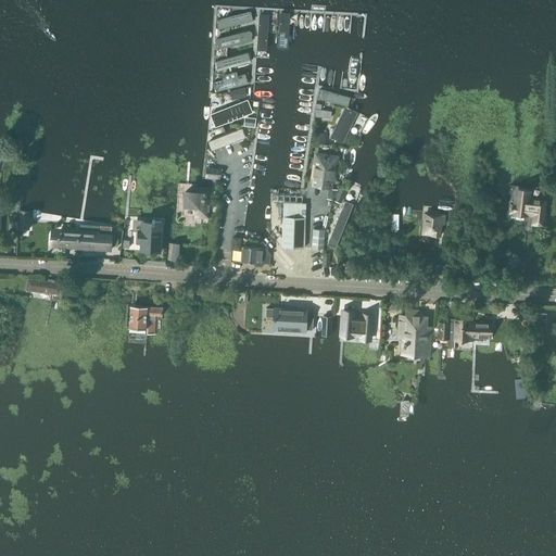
[(215,19),(217,27),(241,22),(252,20),(249,10),(215,19)]
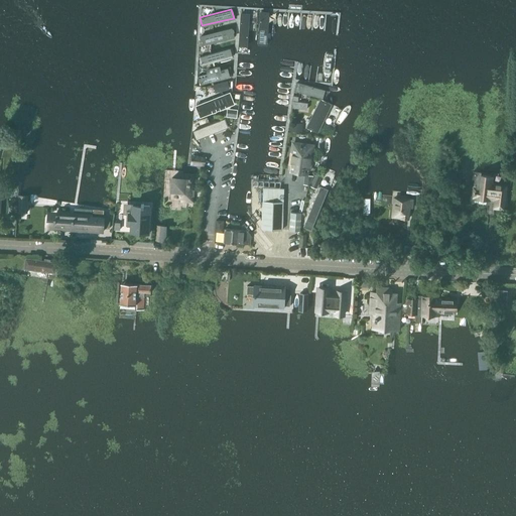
[(259,12),(257,46),(267,46),(268,34),(269,12),(259,12)]
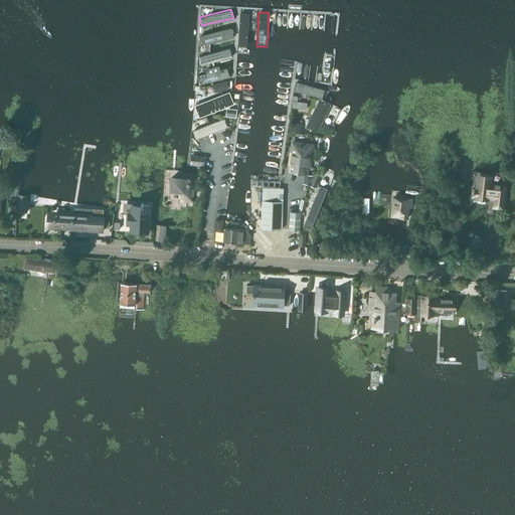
[(239,14),(236,47),(248,49),(249,15),(239,14)]
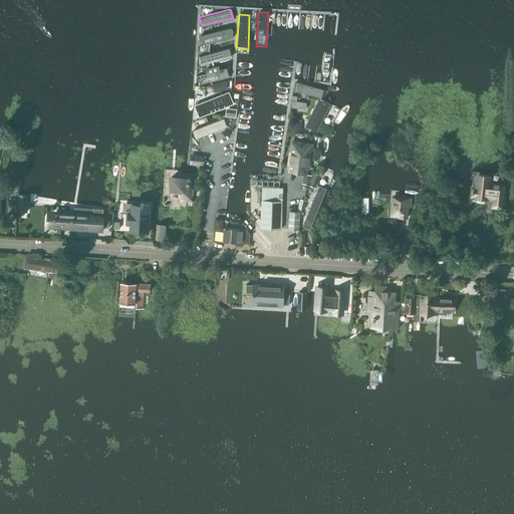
[(197,34),(200,43),(233,36),(230,26),(197,34)]
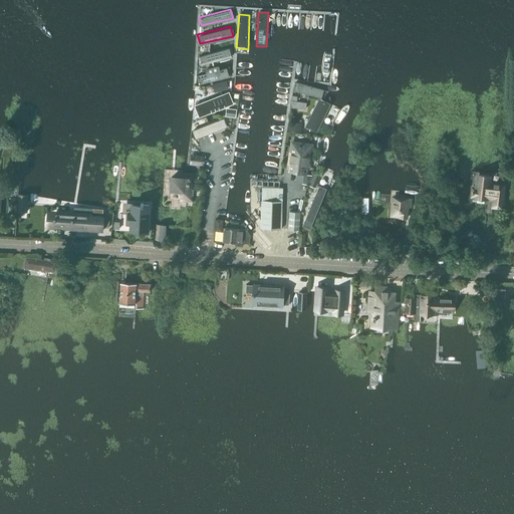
[(197,56),(199,63),(230,54),(228,48),(197,56)]
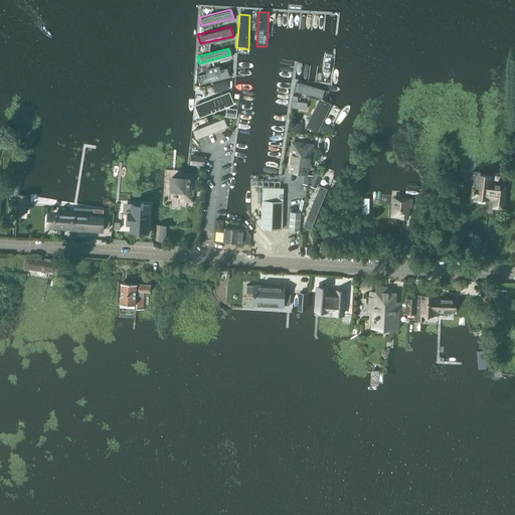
[(196,75),(198,83),(222,76),(228,75),(225,67),(219,69),(218,64),(204,68),(205,73),(196,75)]
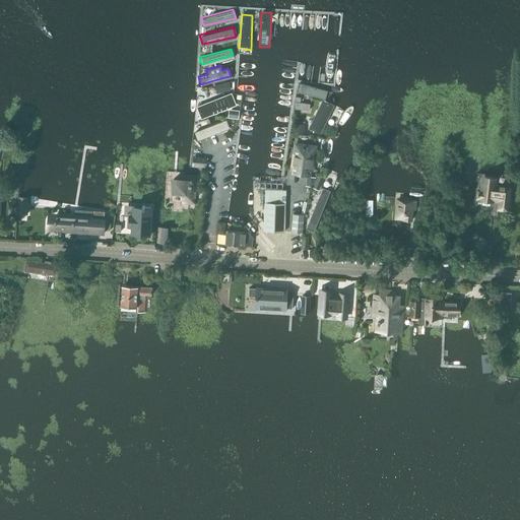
[(298,83),(296,92),(326,101),(328,90),(298,83)]
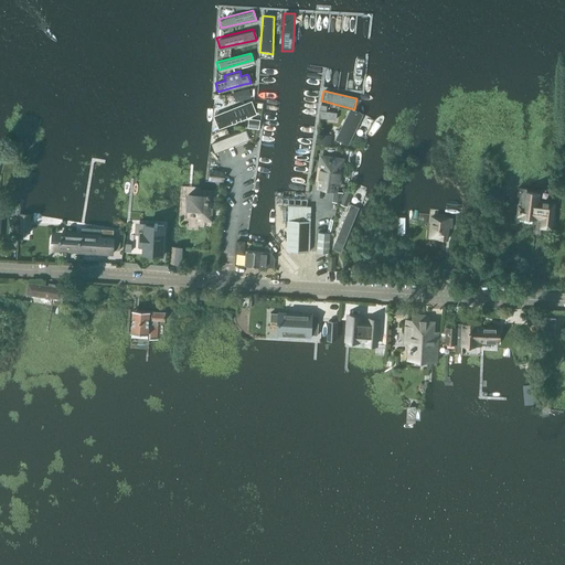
[(212,116),(217,127),(255,112),(251,102),(212,116)]
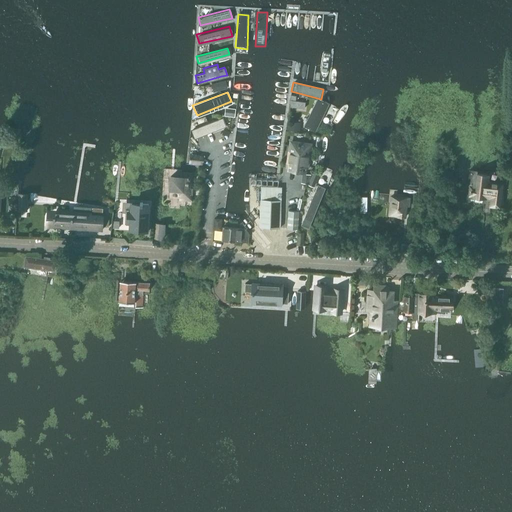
[(291,100),(290,107),(304,108),(305,102),(291,100)]
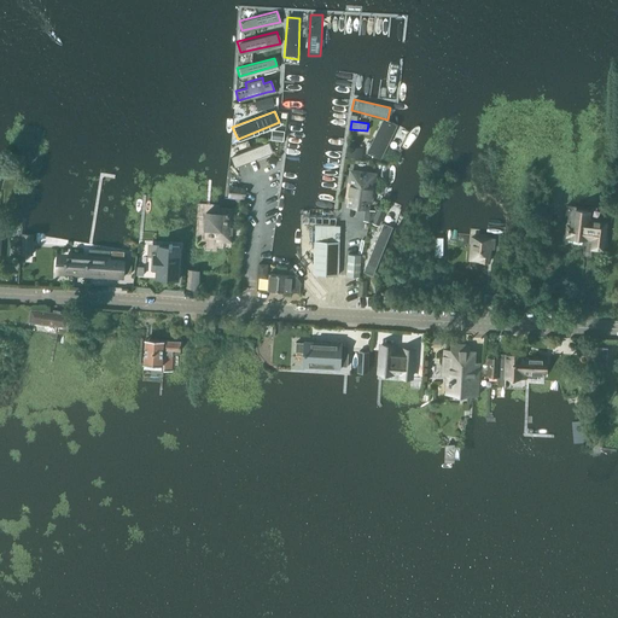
[(368,155),(380,161),(397,127),(383,121),(368,155)]
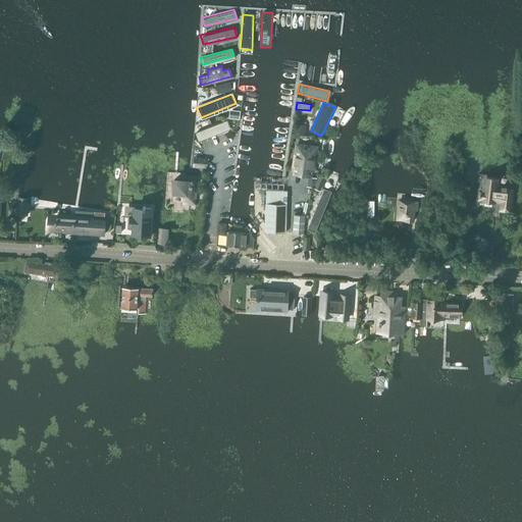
[(230,110),(229,114),(229,117),(231,118),(240,119),(241,111),(230,110)]
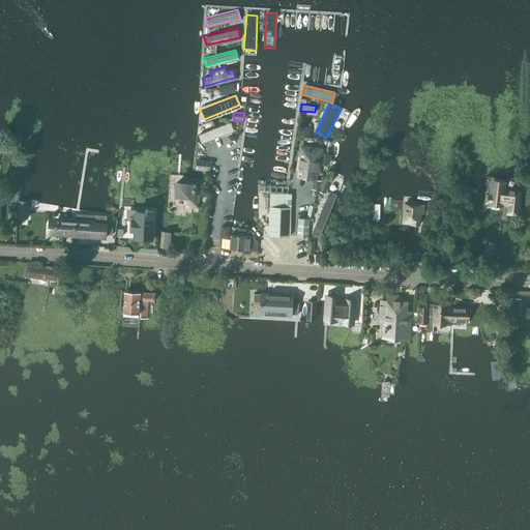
[(197,134),(201,143),(234,130),(230,121),(197,134)]
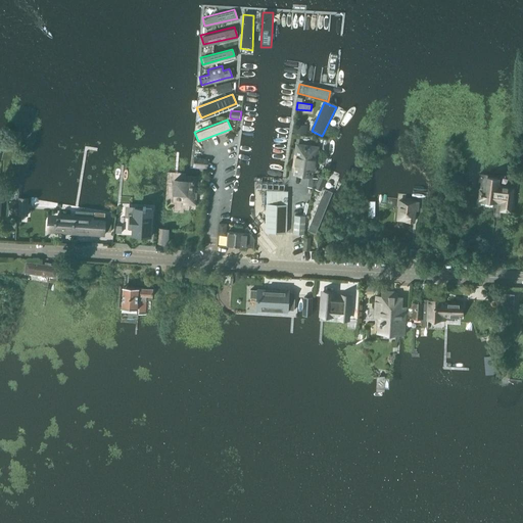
[(306,135),(307,126),(296,125),(296,126),(293,126),(292,134),(306,135)]
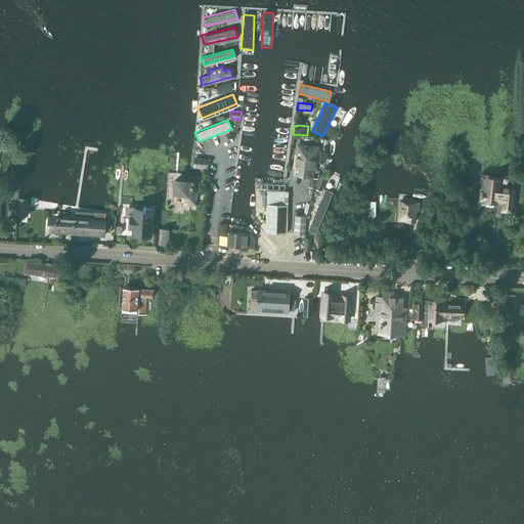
[(311,175),(314,148),(298,146),(295,173),(311,175)]
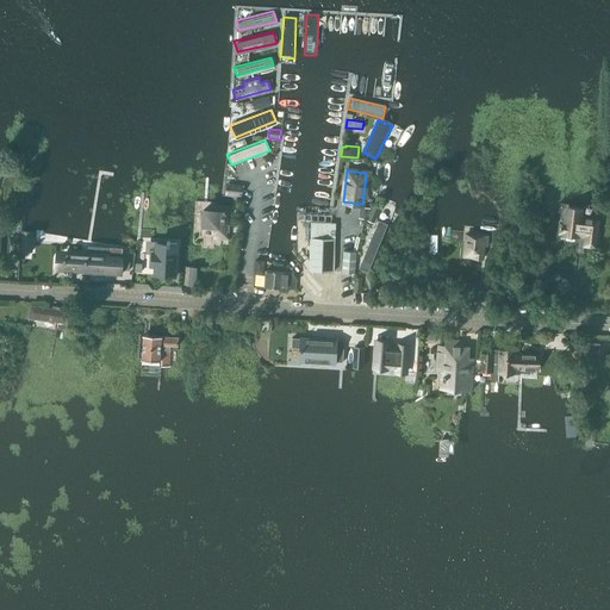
[(240,195),(241,184),(225,182),(224,194),(240,195)]
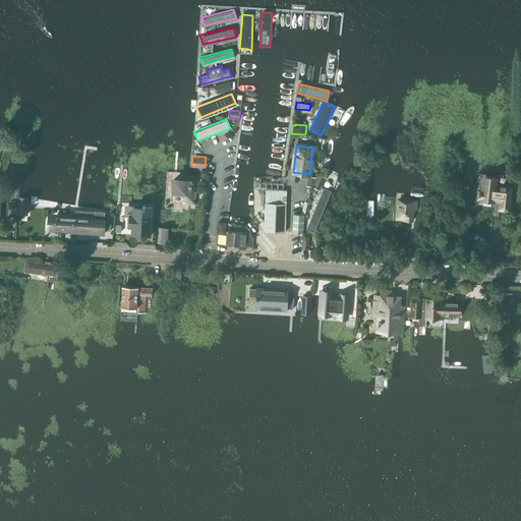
[(314,186),(315,176),(306,175),(305,185),(314,186)]
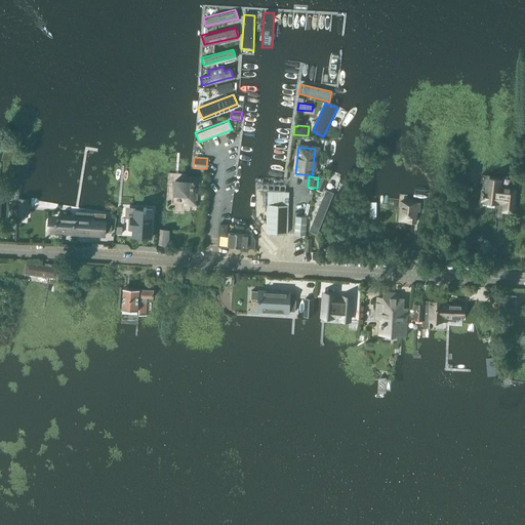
[(321,191),(323,192),(329,178),(325,177),(323,176),(318,190),(321,191)]
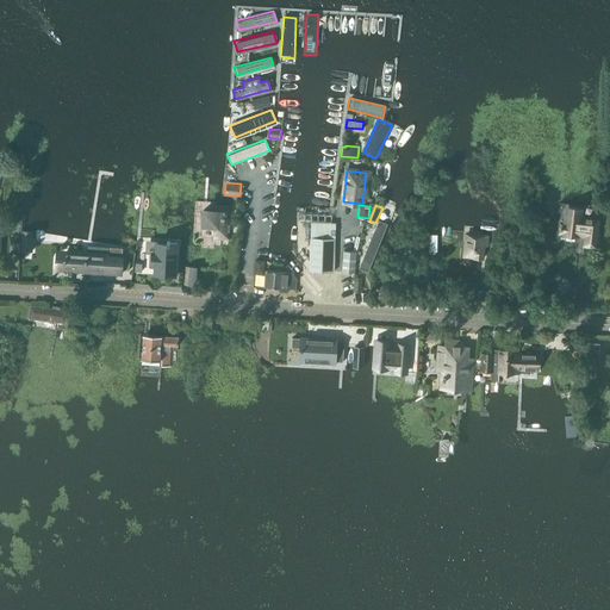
[(585,236),(584,246),(596,247),(599,219),(596,218),(579,217),(580,211),(578,209),(570,207),(567,210),(566,222),(562,222),(560,224),(559,230),(561,234),(565,234),(564,235),(577,236),(577,235),(585,236)]
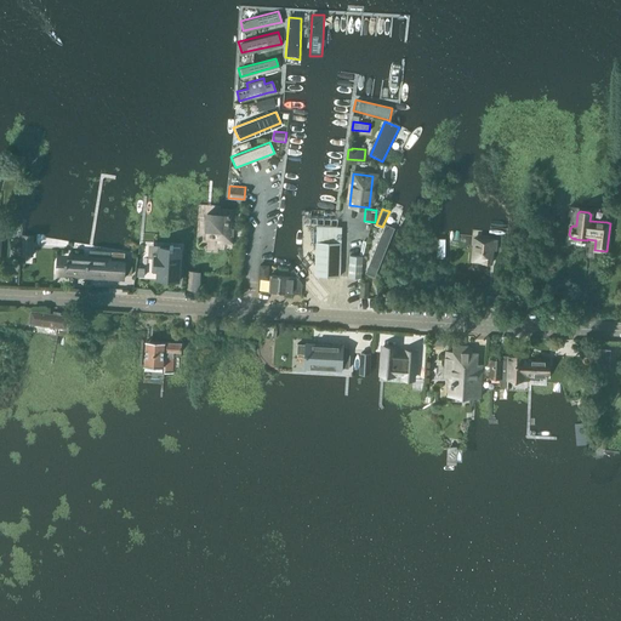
[(208,214),(206,238),(218,239),(218,240),(232,241),(234,216),(231,215),(231,216),(208,214)]
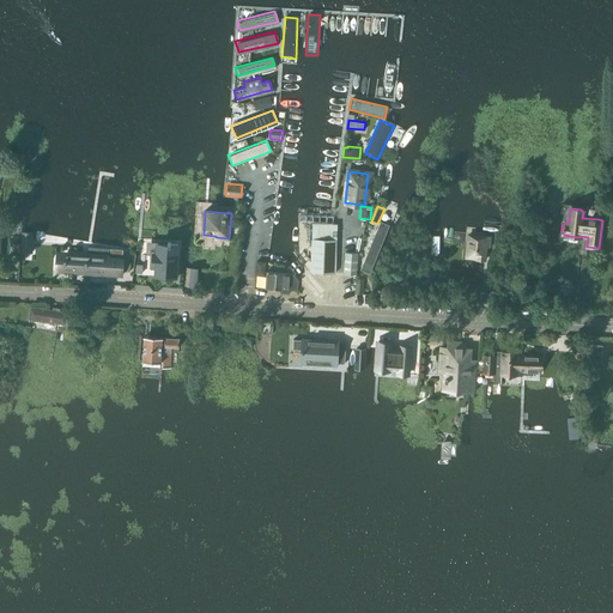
[(388,224),(380,222),(360,268),(369,273),(388,224)]
